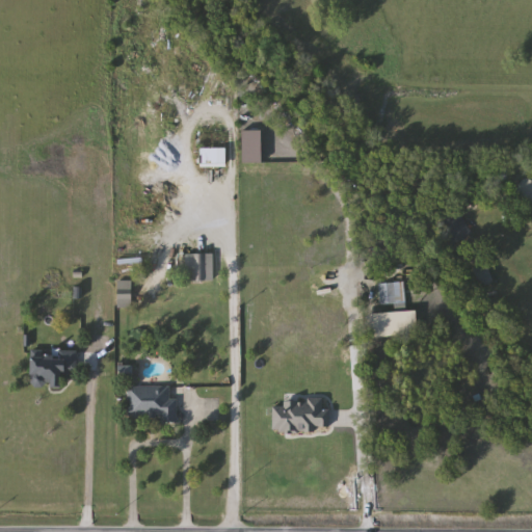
[(227,149),(227,168),(202,168),(202,149),(227,149)]
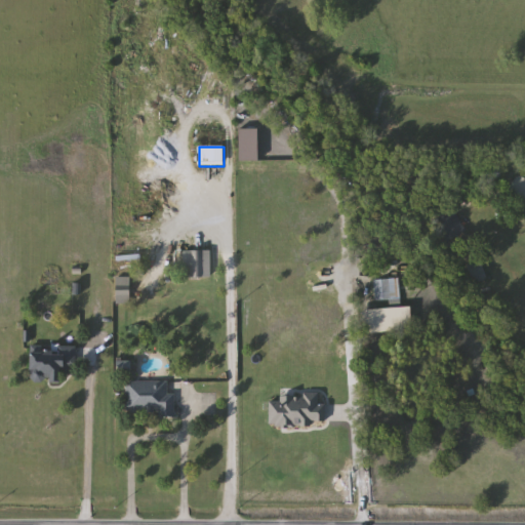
[(463,230),(450,239),(438,219),(430,225),(427,219),(447,205),(463,230)]
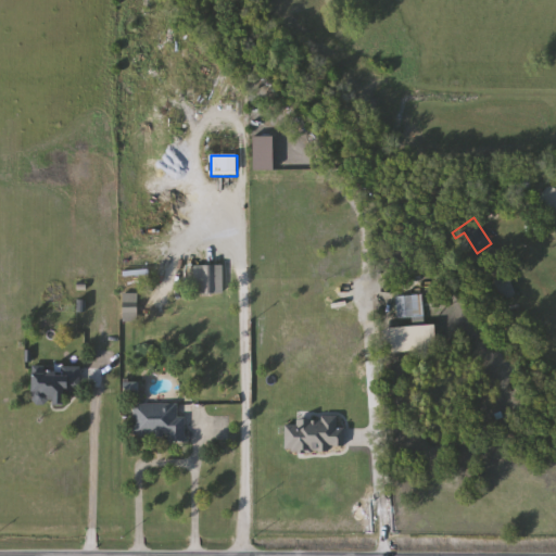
[(223,266),(223,292),(196,292),(196,266),(223,266)]
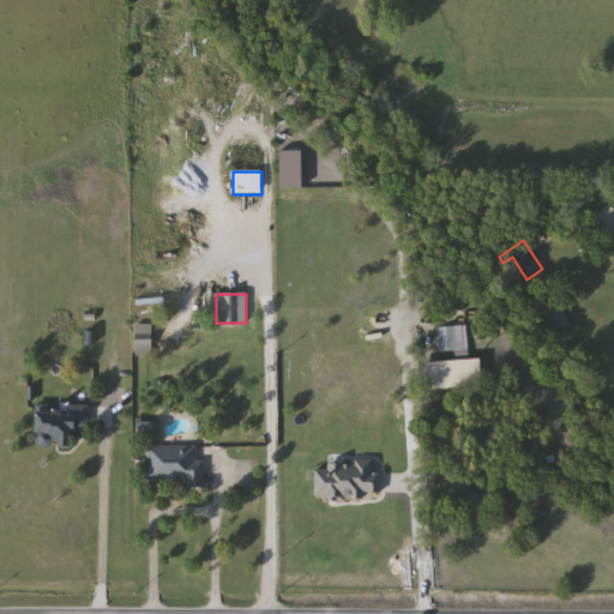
[(571,326),(557,332),(548,311),(563,305),(571,326)]
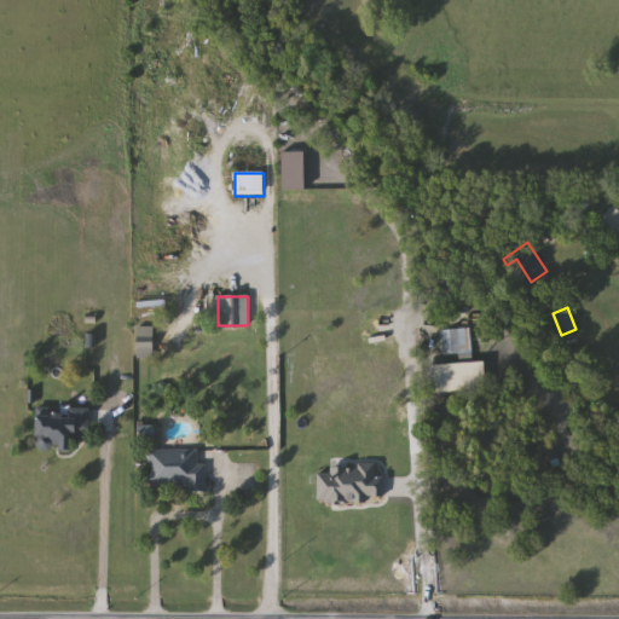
[(155,327),(155,358),(138,358),(138,327),(155,327)]
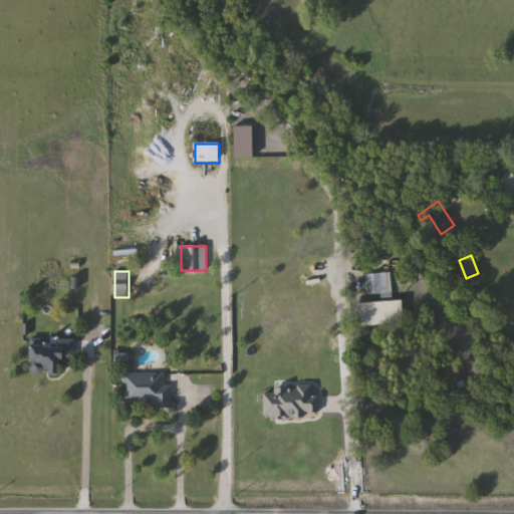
[(369,294),(367,275),(387,273),(389,292),(369,294)]
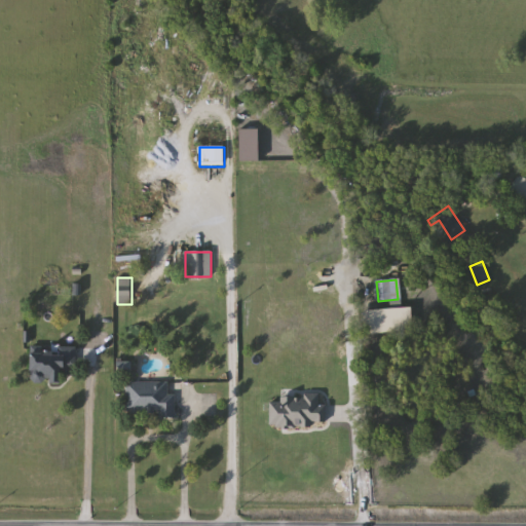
[(64,383),(52,384),(52,375),(33,375),(33,348),(77,348),(77,368),(64,368),(64,383)]
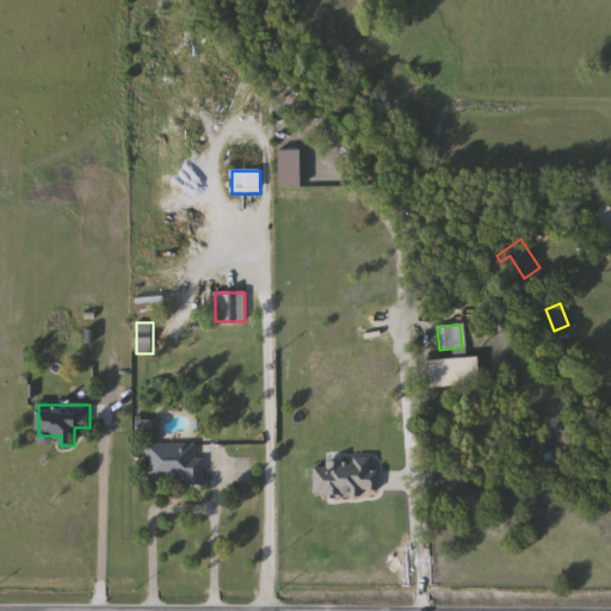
[(185,481),(147,480),(148,443),(204,443),(203,485),(185,485),(185,481)]
